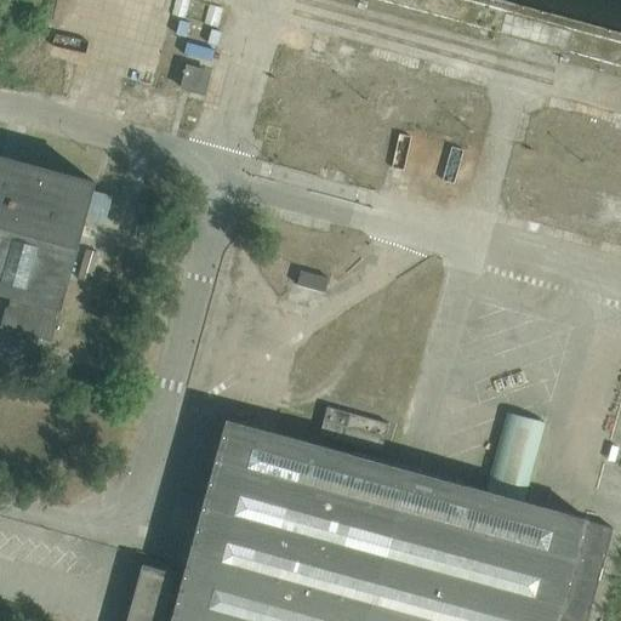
[(187,67),(182,87),(203,93),(209,72),(187,67)]
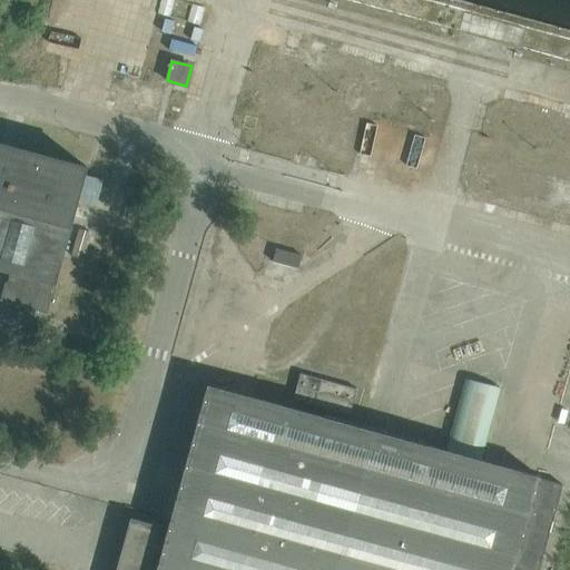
[(0,268),(10,272),(8,282),(5,281),(0,298),(0,300),(48,313),(56,284),(87,167),(0,143),(0,268)]
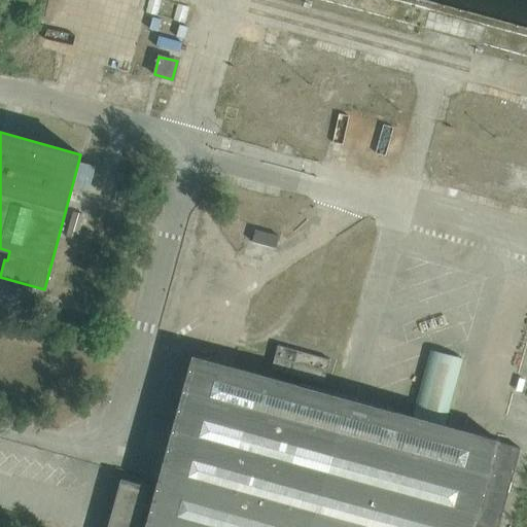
[(66,237),(77,240),(84,214),(73,211),(66,237)]
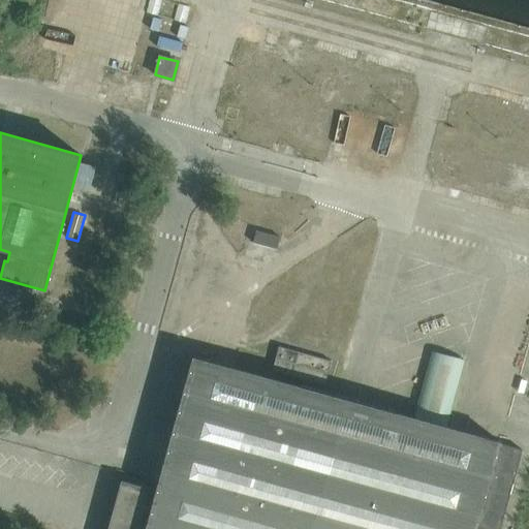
[(332,361),(279,346),(273,371),(325,385),(332,361)]
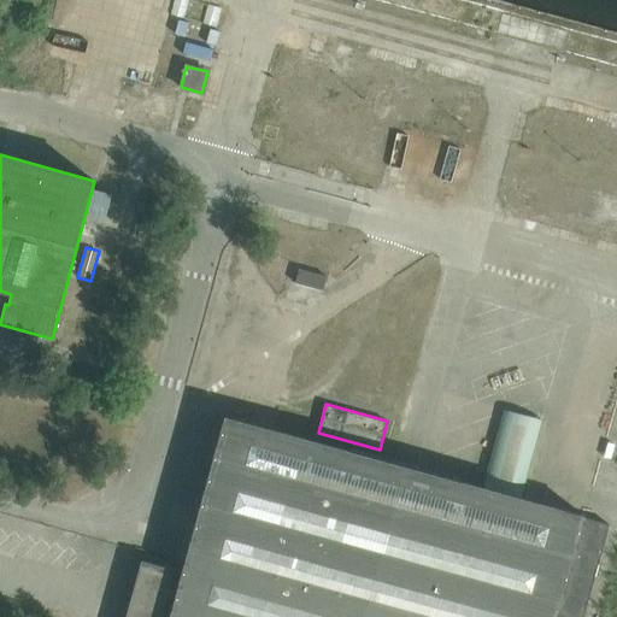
[(583,616),(610,523),(391,463),(227,417),(169,616),(556,616),(558,613),(571,616),(583,616)]
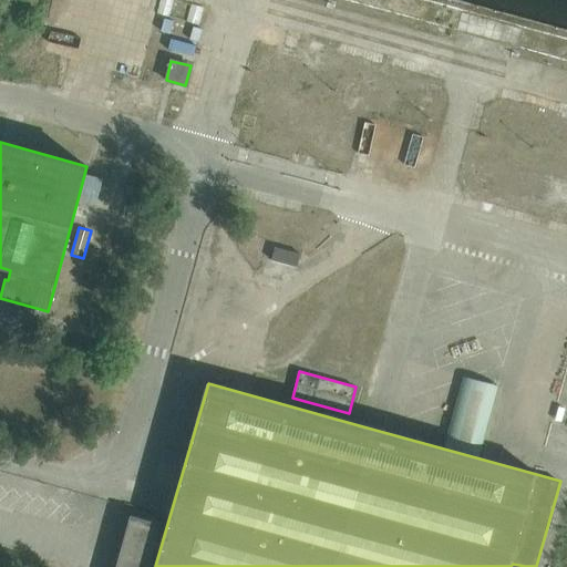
[(148,566),(161,524),(131,516),(115,566),(148,566)]
